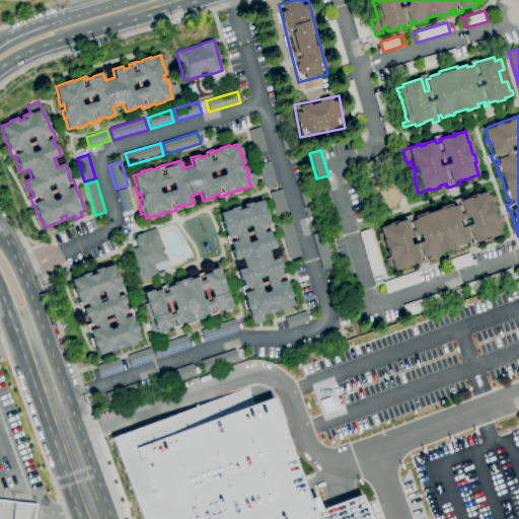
[(123,212),(117,191),(127,188),(133,209),(123,212)]
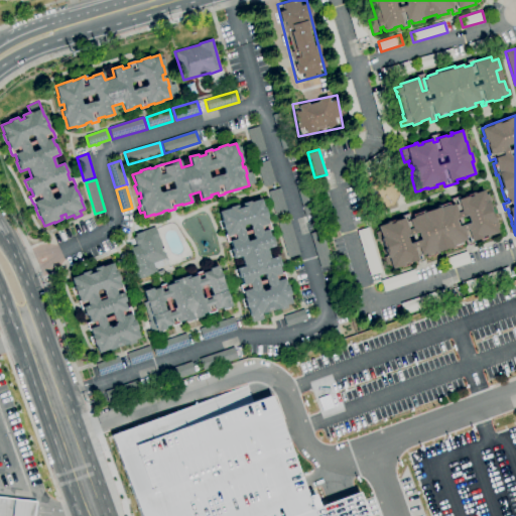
[(392,269),(391,264),(387,265),(384,257),(387,256),(387,255),(386,256),(384,252),(385,251),(384,249),(386,248),(385,247),(384,247),(383,245),(382,245),(381,240),(379,241),(376,233),(379,232),(378,227),(387,223),(386,222),(389,221),(390,224),(394,223),(394,221),(395,221),(395,219),(408,214),(410,219),(413,218),(412,217),(422,213),(421,211),(424,210),(424,209),(438,204),(438,205),(439,205),(440,207),(448,204),(449,206),(453,205),(450,199),(458,197),(459,199),(468,196),(468,198),(472,197),(471,192),(474,191),(475,192),(484,189),(492,214),(492,213),(495,221),(494,222),(498,232),(489,235),(490,237),(486,238),(486,237),(480,240),(480,239),(479,239),(479,240),(475,241),(475,240),(473,241),(473,243),(467,246),(465,240),(462,241),(464,245),(452,249),(452,247),(437,251),(438,254),(435,254),(426,257),(425,254),(422,255),(424,260),(417,263),(416,260),(410,262),(410,264),(402,267),(401,266),(392,269)]
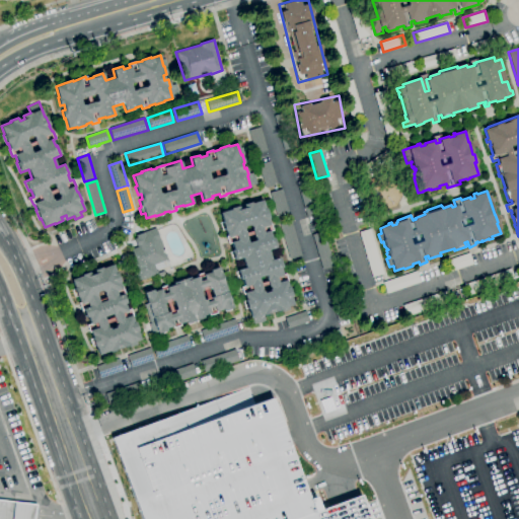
[(253,324),(249,309),(247,309),(244,300),(246,299),(244,294),(243,294),(240,287),(244,286),(242,279),(240,280),(237,270),(245,268),(242,257),(234,261),(231,250),(233,249),(231,243),(228,244),(226,236),(227,236),(225,231),(224,231),(222,221),(223,221),(220,213),(223,212),(222,209),(229,206),(230,208),(238,206),(239,209),(244,207),(244,204),(251,202),(251,204),(263,201),(265,209),(266,209),(269,218),(268,218),(270,223),(271,223),(274,231),(271,231),(273,238),(274,237),(277,247),(269,250),(272,260),(280,257),(283,267),(281,268),(283,275),(285,274),(288,282),(287,282),(288,287),(289,287),(292,296),(291,297),(294,305),(289,306),(290,310),(283,312),(282,310),(276,312),(274,308),(269,309),(270,313),(264,315),(266,321),(253,324)]
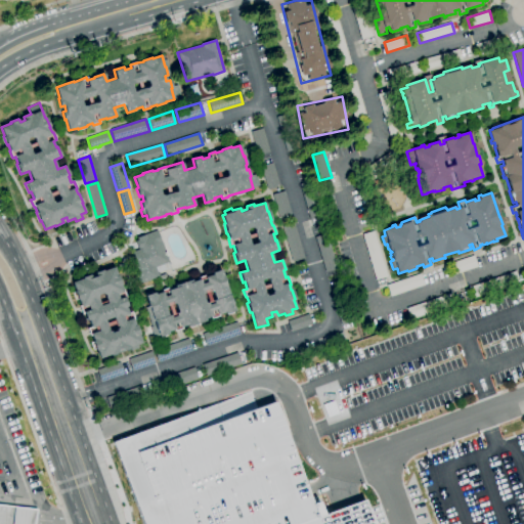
[(293,262),(282,226),(294,223),(305,258),(293,262)]
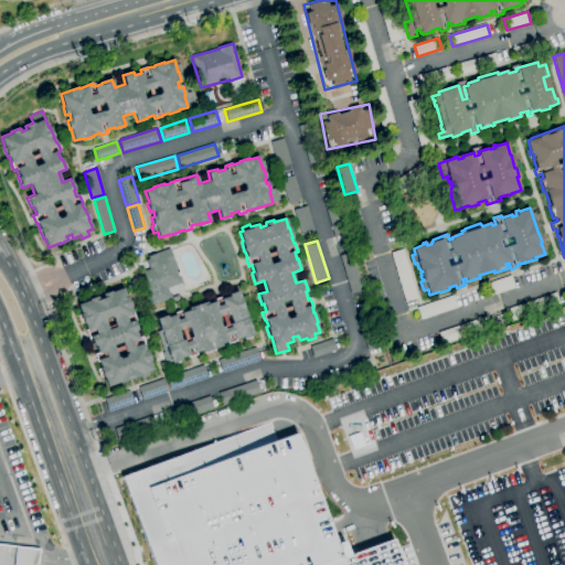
[(151,307),(140,278),(145,276),(142,272),(152,268),(149,268),(146,259),(149,258),(148,256),(157,253),(170,247),(179,272),(179,270),(181,275),(180,275),(183,283),(168,288),(171,297),(178,295),(180,299),(173,301),(172,299),(151,307)]
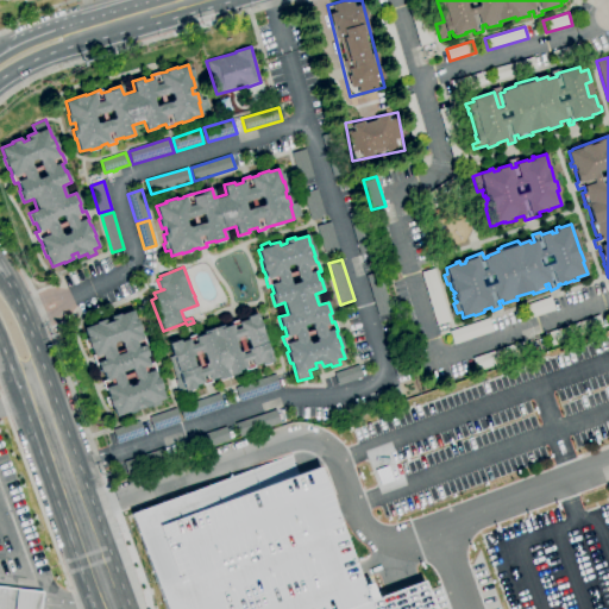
[(438,325),(421,272),(435,269),(451,321),(438,325)]
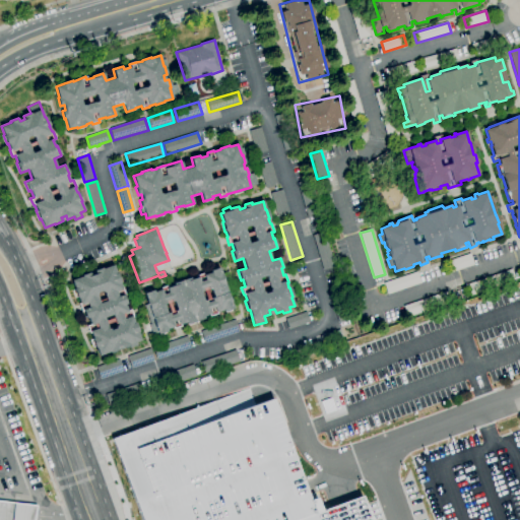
[(452,272),(448,261),(470,253),(474,264),(452,272)]
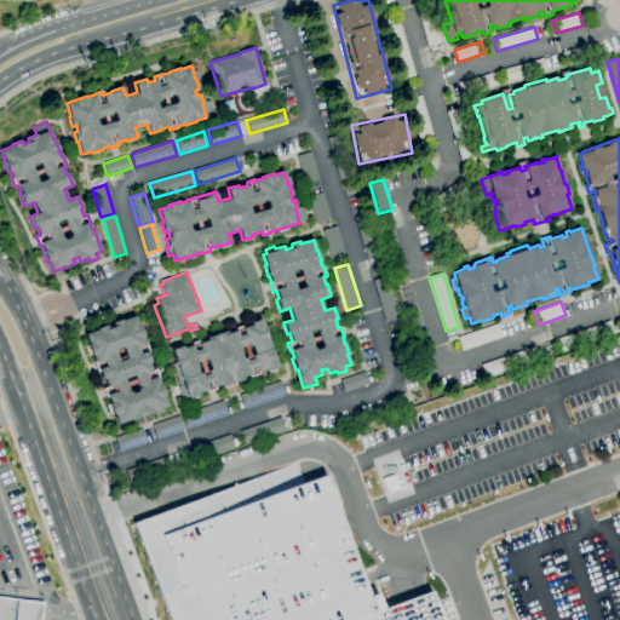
[(118,424),(108,397),(107,397),(103,388),(108,386),(105,379),(103,379),(99,369),(97,371),(93,361),(95,361),(93,355),(92,355),(89,344),(85,334),(98,329),(98,328),(107,325),(109,328),(114,327),(113,322),(121,320),(121,321),(136,316),(139,326),(141,326),(144,337),(143,337),(144,343),(147,343),(150,351),(148,352),(151,362),(149,362),(153,371),(156,369),(160,379),(159,379),(160,385),(161,384),(166,396),(165,396),(168,406),(162,407),(165,412),(156,415),(155,412),(147,415),(145,412),(139,414),(141,418),(131,420),(131,419),(118,424)]
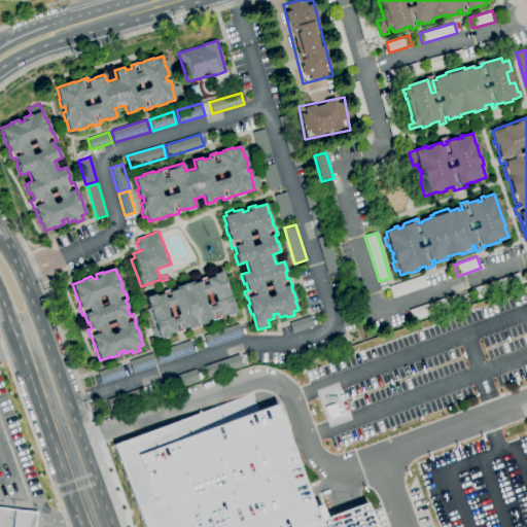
[(154,339),(151,328),(152,327),(146,310),(149,308),(146,296),(155,293),(156,295),(163,293),(162,291),(170,289),(171,291),(176,289),(175,287),(192,281),(194,283),(200,281),(199,279),(206,277),(207,279),(212,277),(211,275),(223,271),(225,277),(224,277),(231,296),(232,295),(235,307),(237,312),(227,315),(226,314),(219,316),(220,318),(213,320),(212,319),(207,320),(207,322),(190,328),(189,326),(183,328),(183,330),(175,334),(175,331),(169,334),(170,336),(161,339),(160,337),(154,339)]
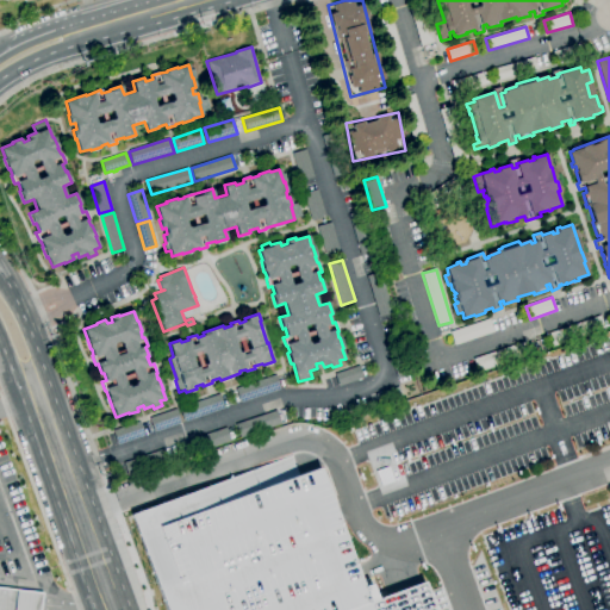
[(553,347),(548,334),(601,316),(605,329),(553,347)]
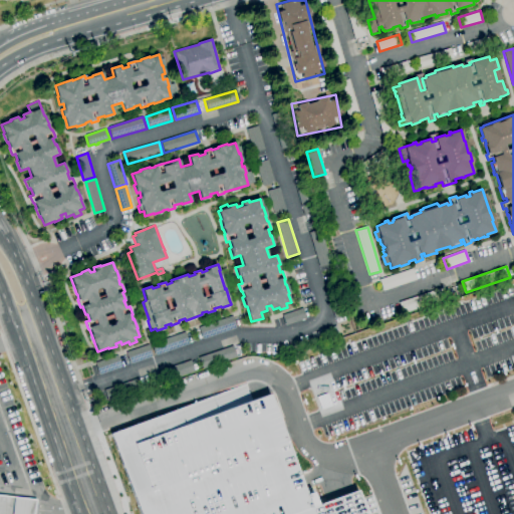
[(383,291),(379,280),(413,268),(417,280),(383,291)]
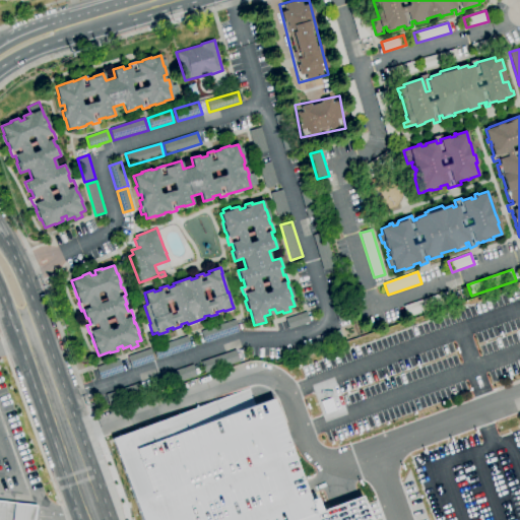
[(407,318),(404,306),(449,290),(452,302),(407,318)]
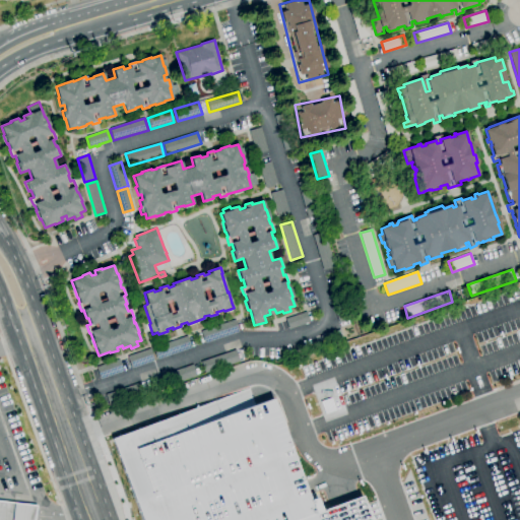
[(288,329),(285,319),(306,312),(310,322),(288,329)]
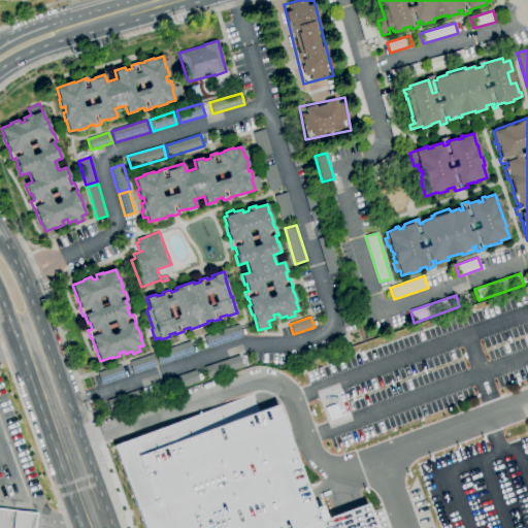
[(208,349),(204,336),(239,324),(243,336),(208,349)]
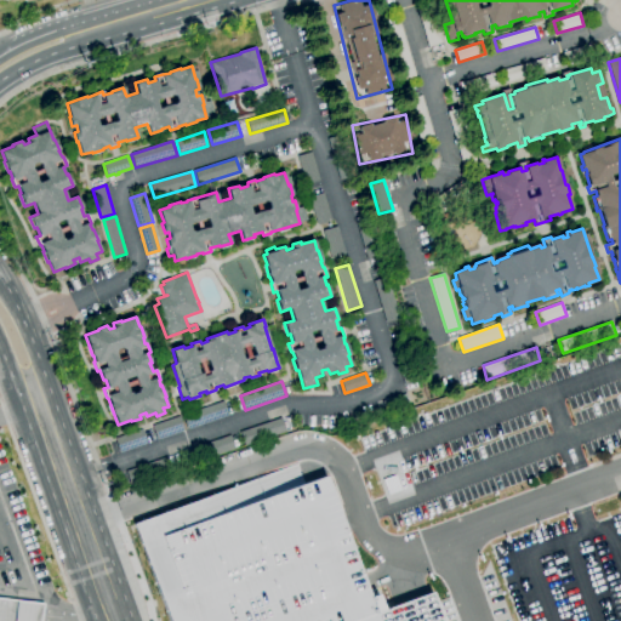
[(396,408),(392,399),(406,393),(410,403),(396,408)]
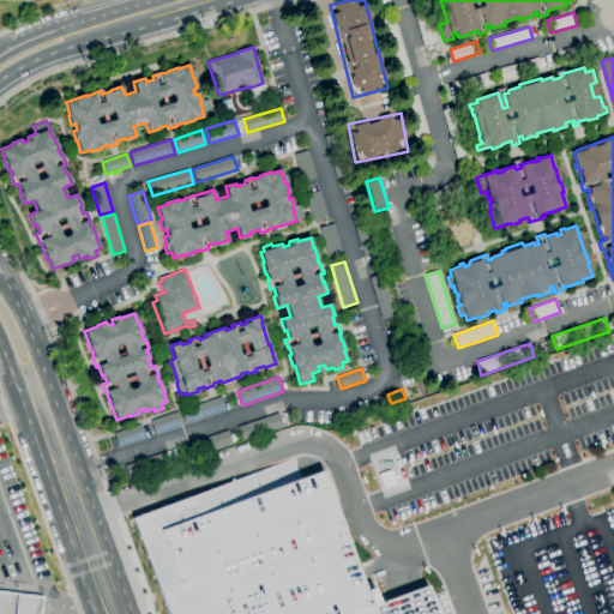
[(186,425),(181,410),(222,396),(226,410),(186,425)]
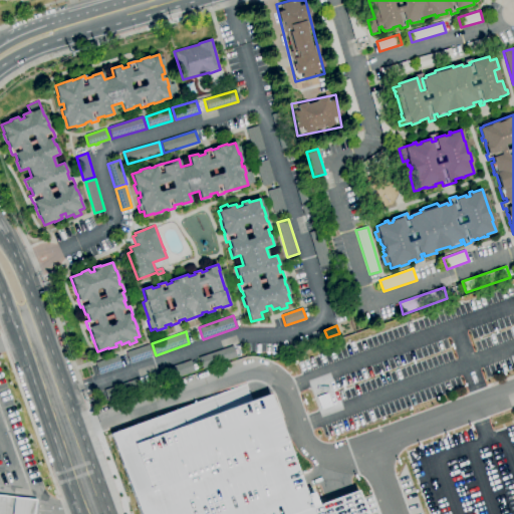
[(130,363),(125,352),(149,344),(153,355),(130,363)]
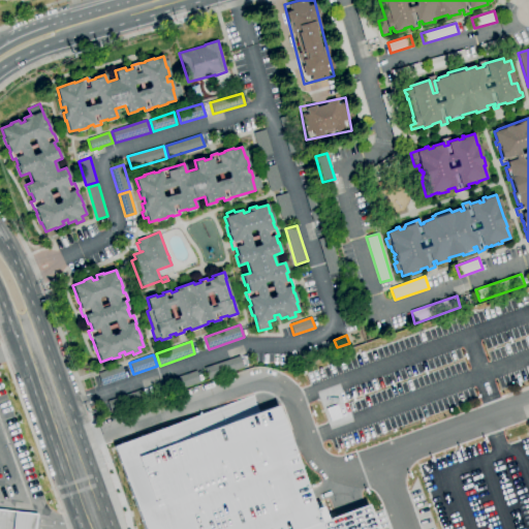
[(209,380),(205,368),(240,355),(244,368),(209,380)]
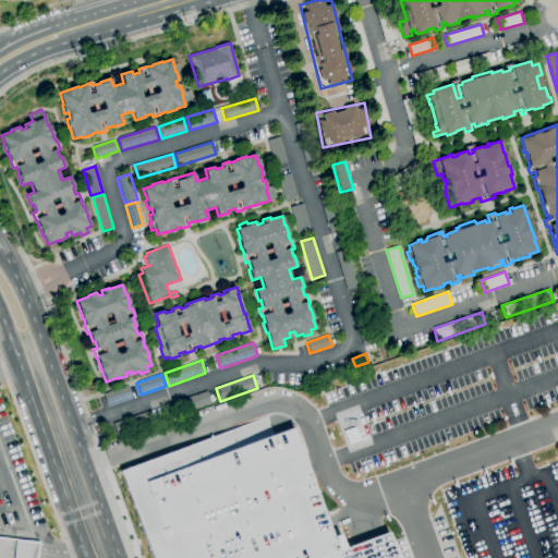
[(108,407),(104,393),(129,385),(133,398),(108,407)]
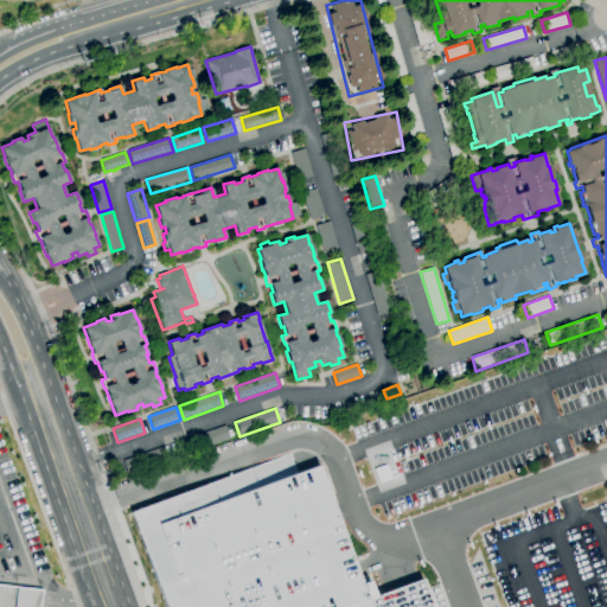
[(190,453),(185,439),(225,426),(230,439),(190,453)]
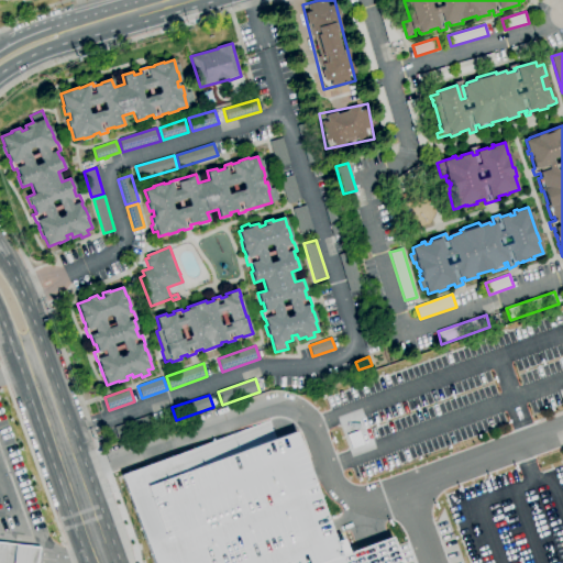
[(119,439),(114,427),(152,414),(156,427),(119,439)]
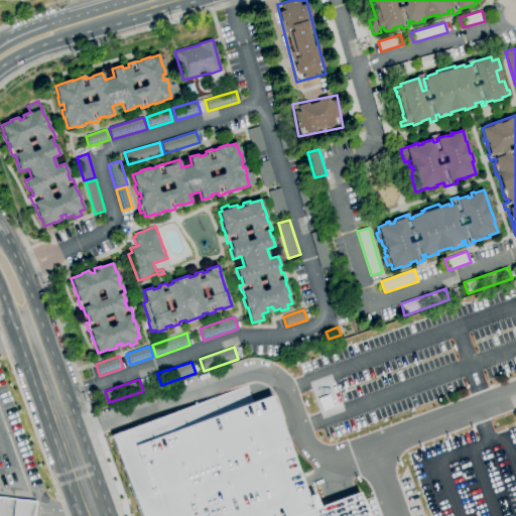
[(267,398),(251,404),(245,387),(112,437),(142,515),(369,515),(359,488),(336,497),(308,507),(267,398)]
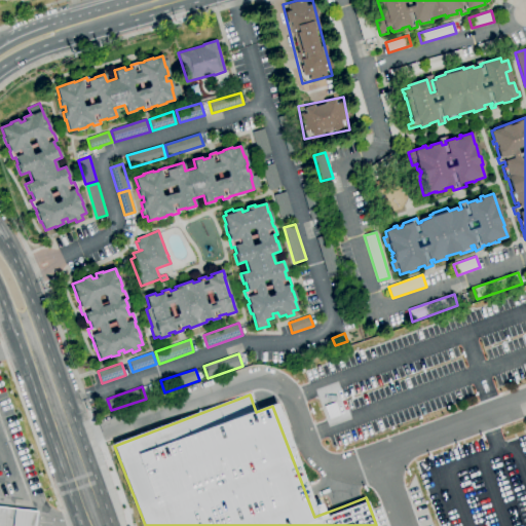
[(525,525),(525,459),(447,483),(459,525),(525,525)]
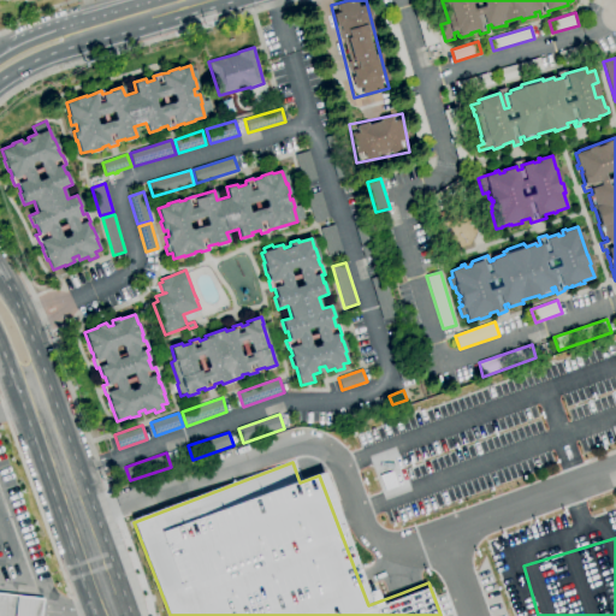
[(0,615),(0,592),(43,599),(41,615),(0,615)]
